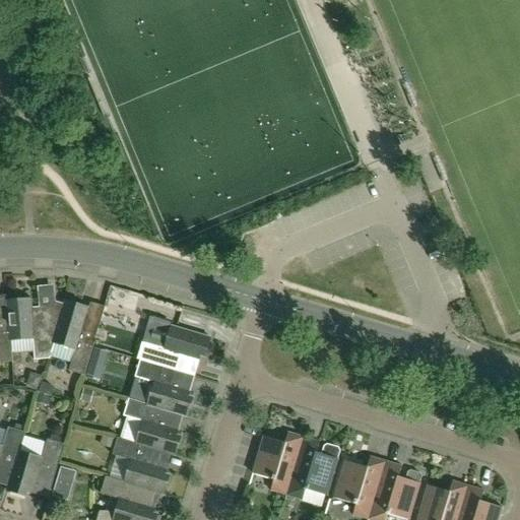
[(53,344),(63,310),(62,310),(52,307),(30,309),(30,300),(6,302),(7,316),(10,340),(33,338),(34,361),(49,360),(50,356),(53,344)]
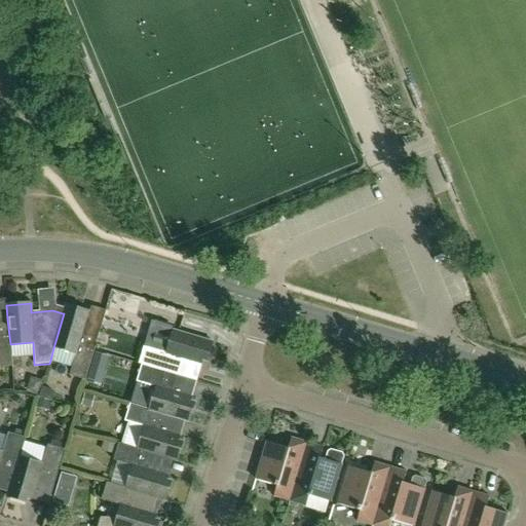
[(85,380),(101,329),(85,325),(89,312),(66,305),(63,313),(64,313),(53,348),(50,361),(71,368),(69,376),(85,380)]
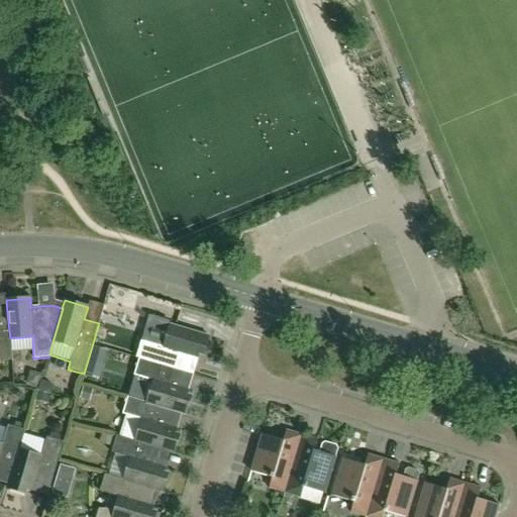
[(10,338),(7,314),(0,314),(0,360),(12,360),(10,338)]
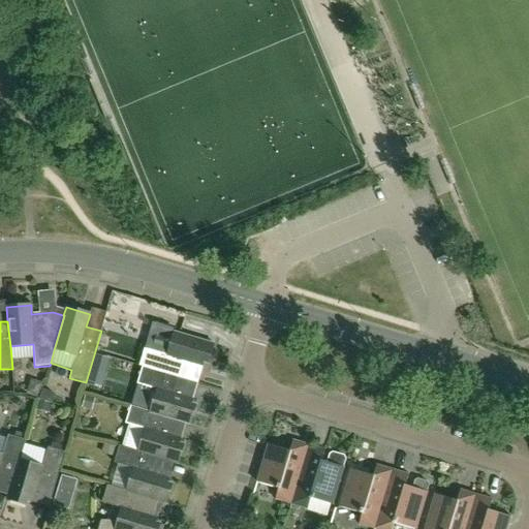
[(208,364),(213,344),(174,333),(166,355),(147,349),(142,367),(189,381),(194,365),(201,367),(203,363),(208,364)]
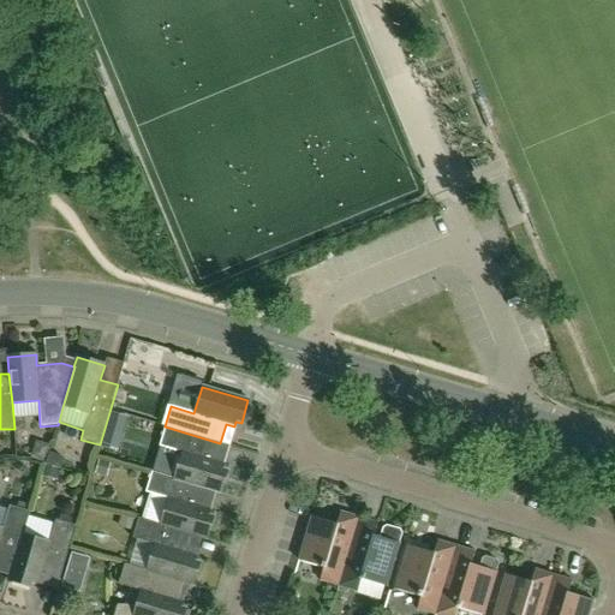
[(125,428),(127,418),(112,413),(109,423),(125,428)]
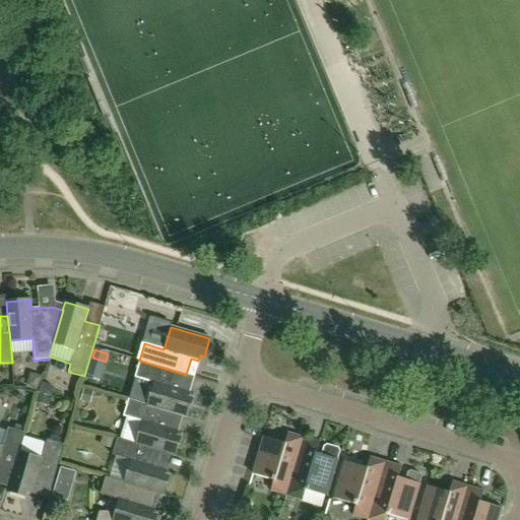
[(189,392),(182,390),(186,375),(139,361),(128,399),(147,405),(175,413),(186,417),(192,398),(187,397),(189,392)]
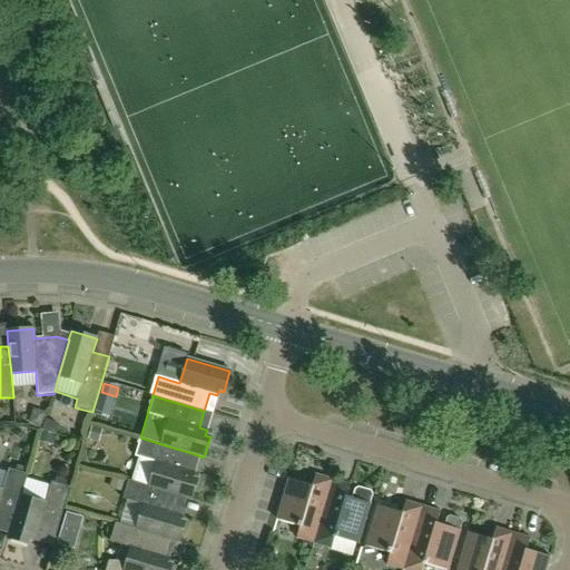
[(41,428),(46,412),(41,411),(32,414),(29,423),(41,428)]
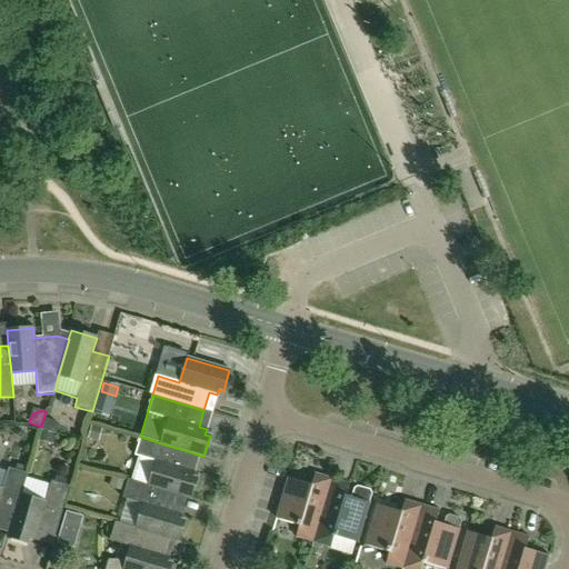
[(98,441),(101,429),(91,426),(88,439),(98,441)]
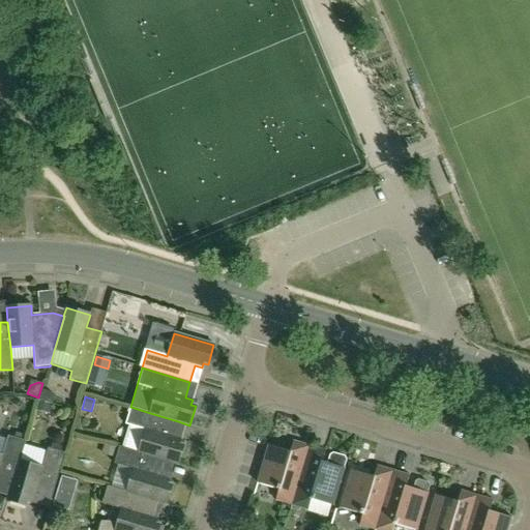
[(173,438),(178,421),(150,413),(130,407),(125,424),(128,425),(122,447),(139,452),(167,461),(166,462),(178,465),(184,446),(179,444),(180,440),(173,438)]
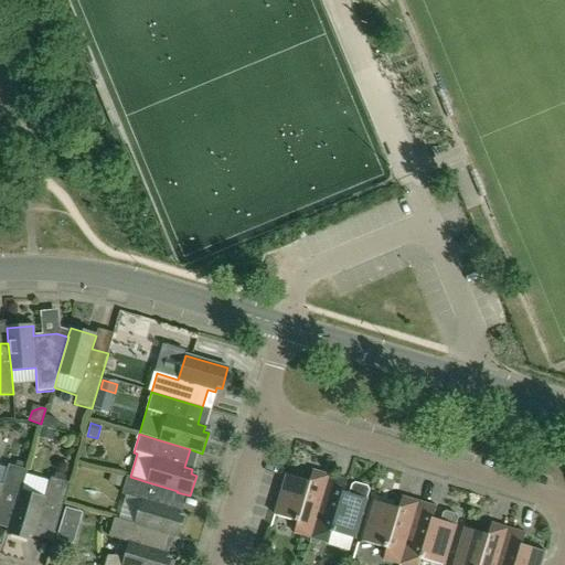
[(11,521),(20,491),(21,491),(28,470),(8,465),(2,486),(0,484),(0,516),(11,521)]
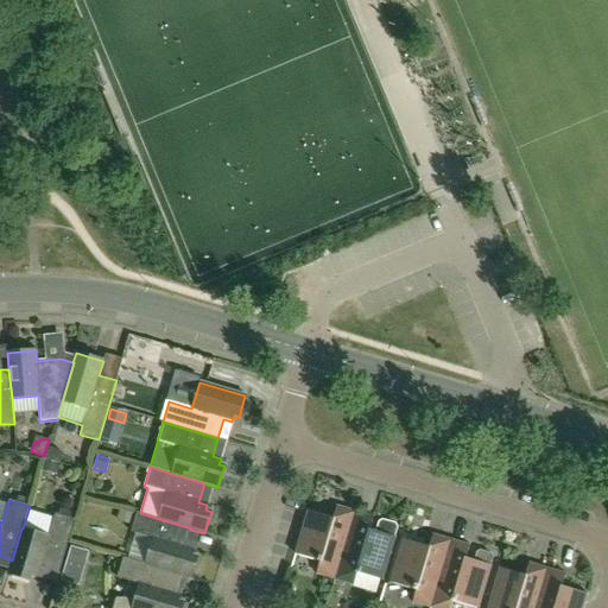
[(333,519),(306,511),(293,555),(320,562),(316,574),(335,580),(355,512),(336,507),(333,519)]
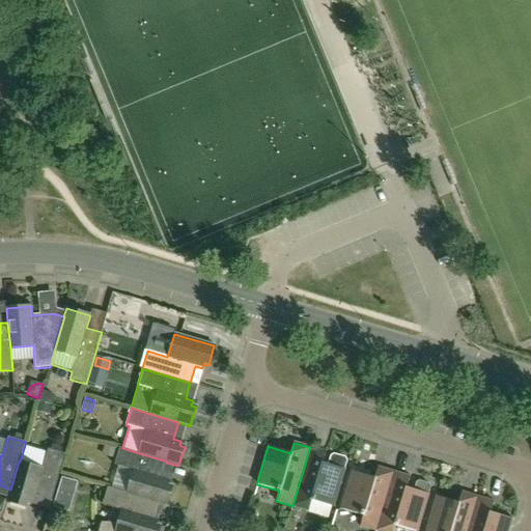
[(115,458),(118,448),(106,444),(102,454),(115,458)]
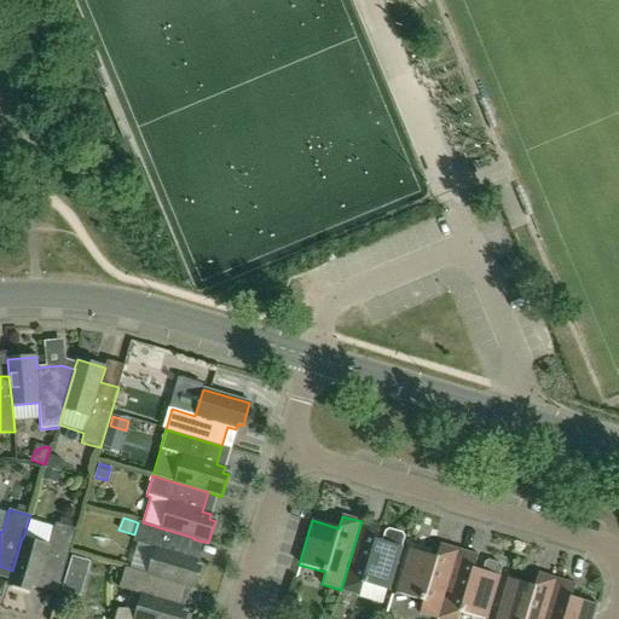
[(196,565),(197,560),(189,557),(194,539),(195,538),(162,528),(143,522),(139,521),(133,542),(156,549),(149,574),(148,576),(180,585),(195,590),(201,567),(196,565)]
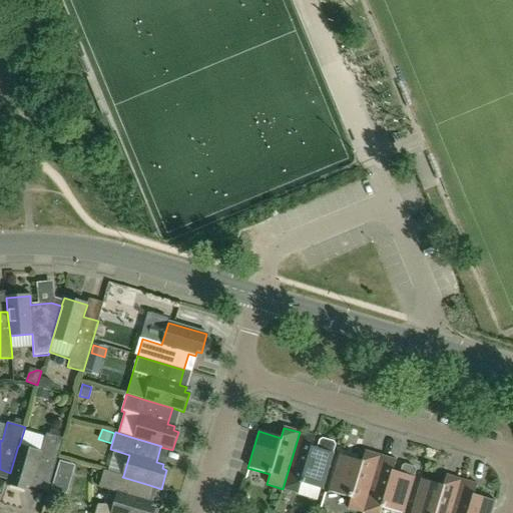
[(323,490),(334,454),(333,453),(336,446),(334,443),(323,439),(320,441),(318,449),(312,447),(315,437),(300,432),(283,489),(298,494),(301,483),(323,490)]
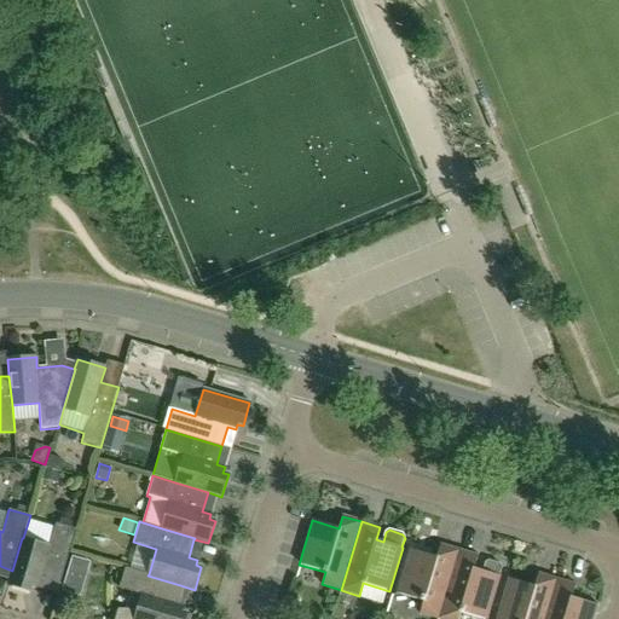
[(59,585),(76,530),(56,522),(48,547),(23,538),(22,538),(12,571),(7,584),(30,591),(32,585),(38,588),(40,579),(59,585)]
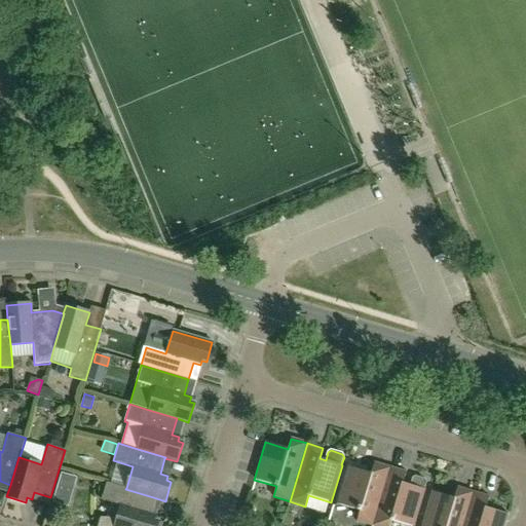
[(372,525),(389,467),(374,463),(371,474),(348,466),(337,504),(360,511),(357,521),(372,525)]
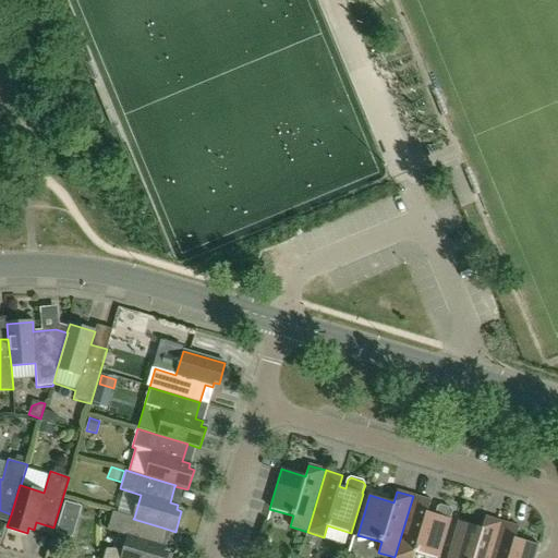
[(436,557),(439,557),(451,520),(453,511),(451,508),(441,505),(438,507),(436,514),(427,512),(431,501),(413,496),(395,557),(413,557),(415,552),(436,557)]
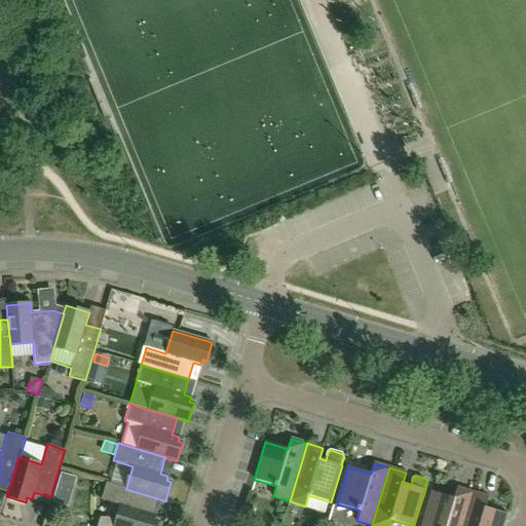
[(69,505),(77,477),(62,473),(53,501),(69,505)]
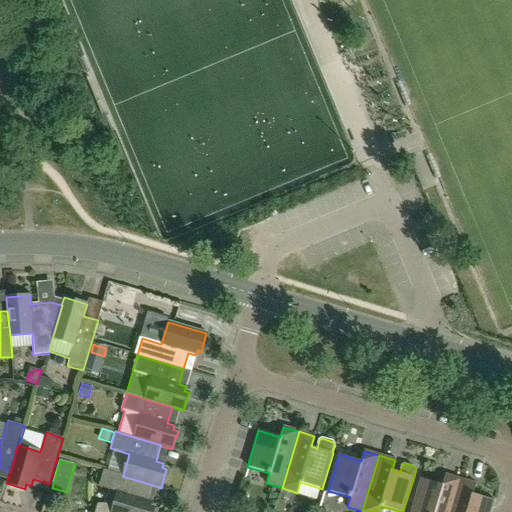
[(153,511),(155,507),(150,506),(151,501),(145,499),(149,484),(122,476),(123,475),(103,470),(98,487),(117,492),(114,505),(110,504),(98,504),(95,511),(153,511)]
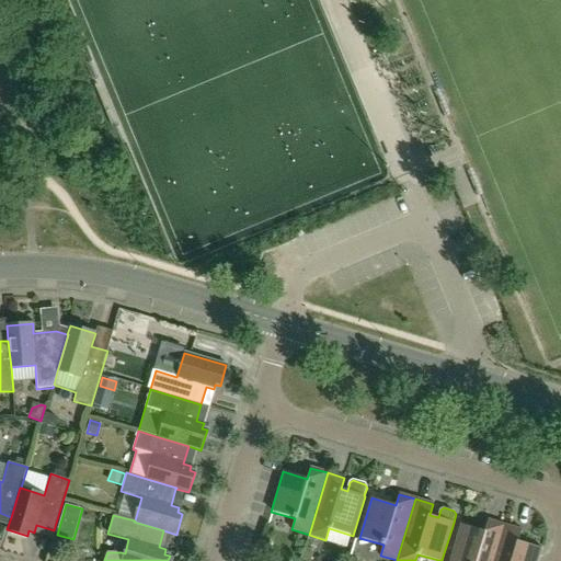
[(493,560),(504,525),(488,521),(484,531),(460,524),(448,560),(493,560)]
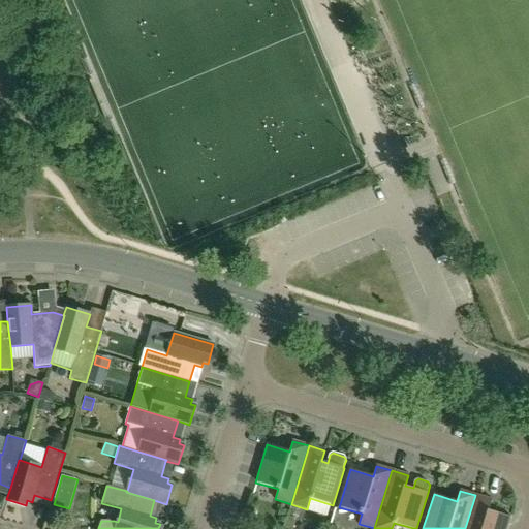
[(507,528),(511,518),(489,510),(492,500),(475,495),(465,528),(507,528)]
